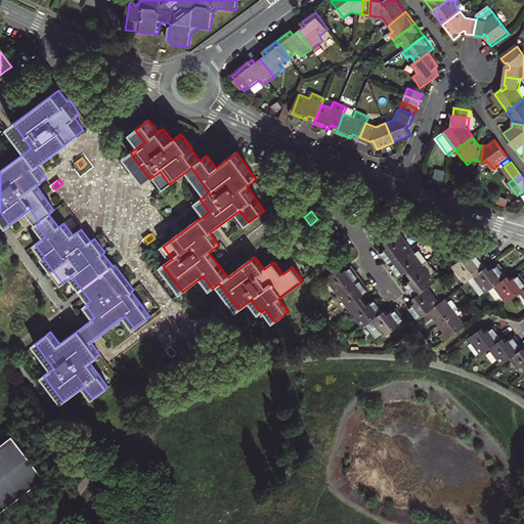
[(443,343),(466,326),(456,313),(453,310),(457,307),(452,300),(448,303),(446,300),(439,304),(427,290),(436,282),(432,277),(436,274),(420,252),(416,255),(399,233),(386,245),(389,248),(380,254),(384,259),(392,270),(398,279),(407,272),(413,280),(404,288),(407,291),(417,303),(412,306),(408,309),(418,321),(424,317),(427,320),(429,322),(433,319),(443,334),(439,337),(441,340),(443,343)]
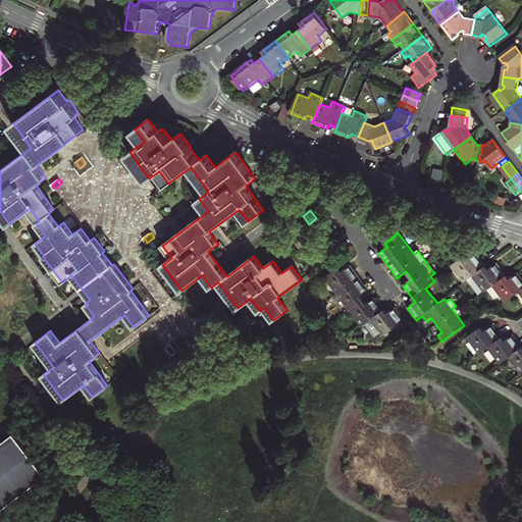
[(485,292),(493,285),(506,302),(520,292),(521,295),(521,278),(518,273),(509,279),(502,270),(497,264),(488,269),(481,260),(476,254),(468,260),(465,256),(452,266),(464,282),(473,276),(485,292)]
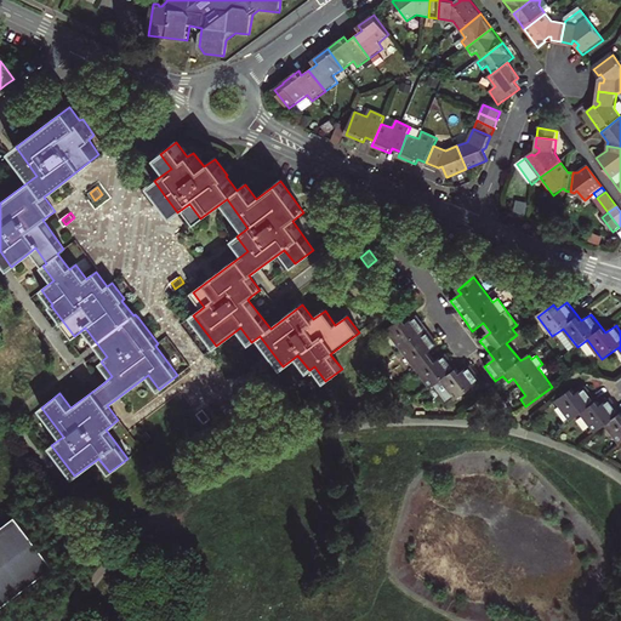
[(432,363),(426,353),(438,345),(432,337),(420,320),(416,315),(404,324),(400,319),(385,331),(431,394),(433,392),(444,405),(453,400),(453,402),(480,381),(473,372),(468,365),(459,372),(451,362),(444,353),(432,363)]
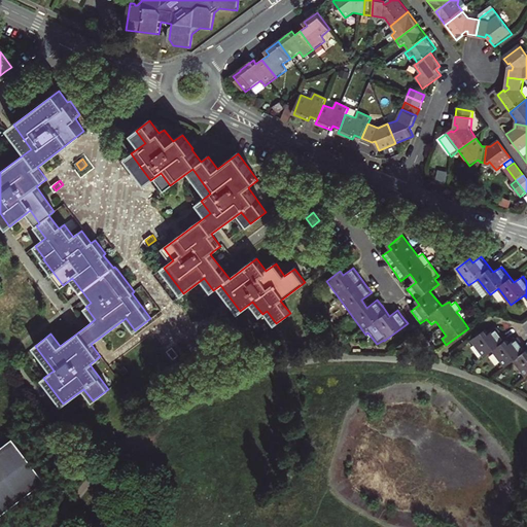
[(526,351),(517,339),(512,343),(508,345),(496,329),(492,332),(488,336),(485,331),(471,341),(485,358),(493,352),(504,367),(514,362),(526,378),(526,377),(526,351)]
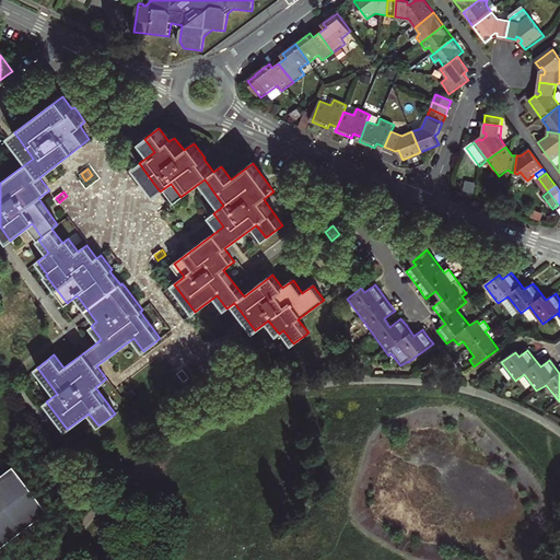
[(184,381),(188,377),(183,370),(178,373),(184,381)]
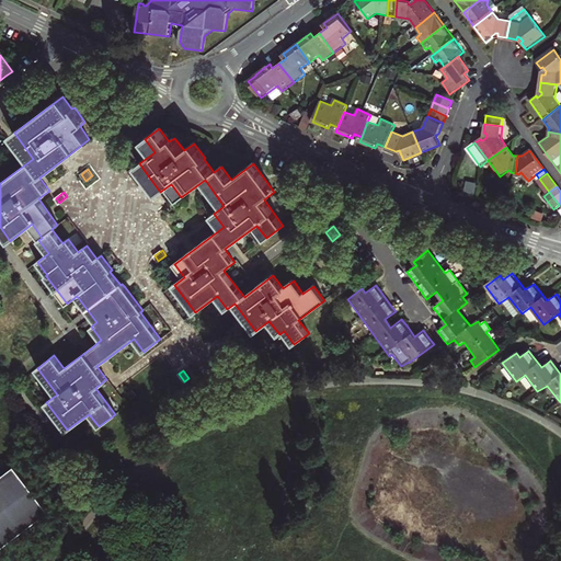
[(0,547),(48,511),(14,466),(0,476),(0,547)]
